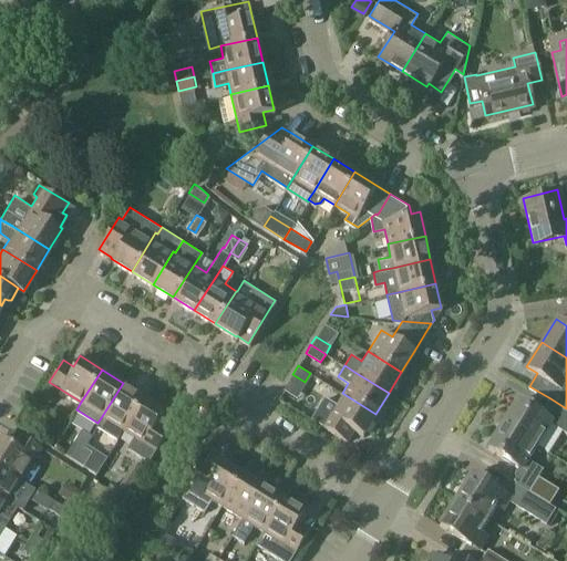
[(117,437),(123,429),(144,396),(123,383),(102,416),(98,423),(96,425),(117,437)]
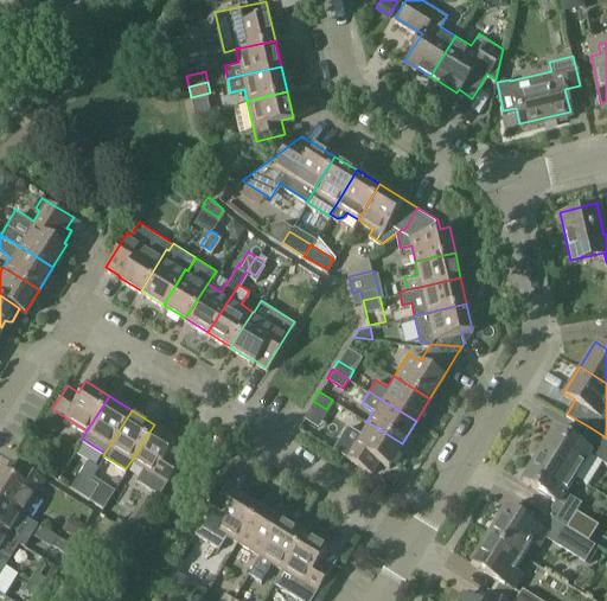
[(389,465),(402,443),(366,421),(360,430),(350,423),(334,448),(370,471),(377,459),(388,466),(389,465)]
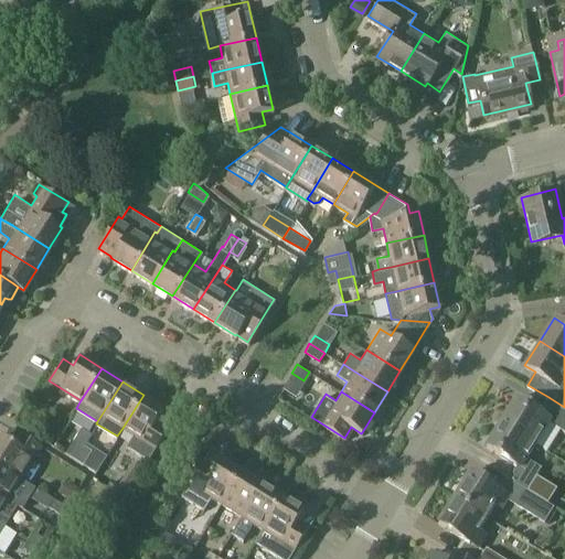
[(144,395),(123,428),(132,433),(126,445),(147,459),(169,425),(157,417),(163,408),(144,395)]
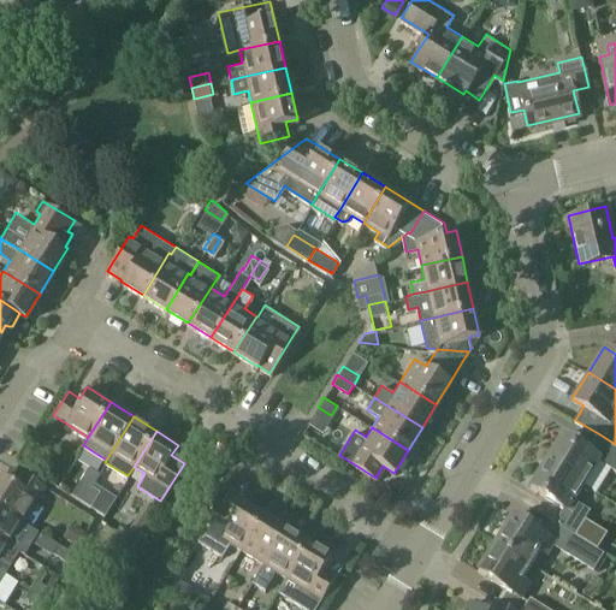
[(588,449),(562,432),(546,459),(581,480),(597,457),(615,468),(615,444),(598,433),(588,449)]
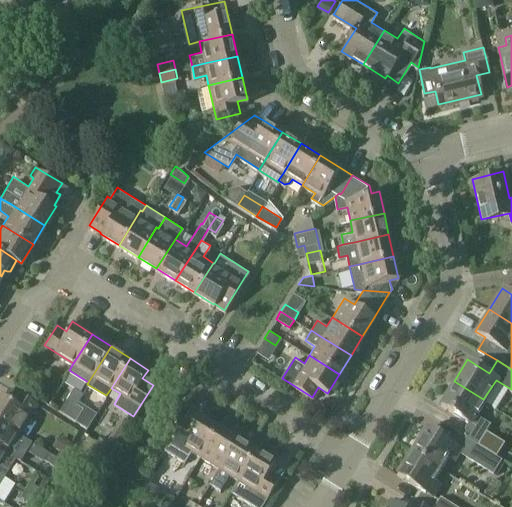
[(476,412),(483,399),(454,381),(440,403),(461,416),(454,429),(476,443),(477,442),(478,443),(491,421),(476,412)]
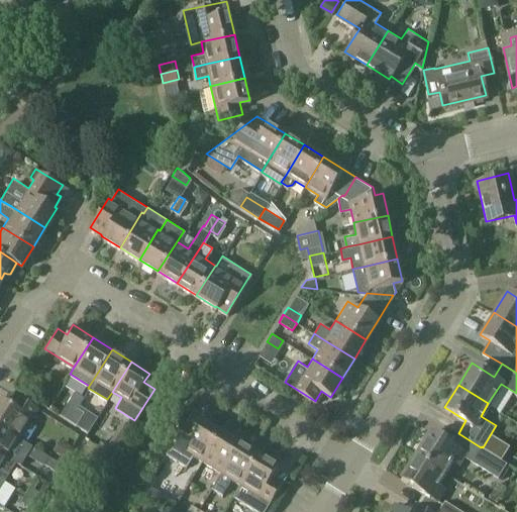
[(0,400),(0,423),(19,436),(37,406),(15,393),(10,403),(2,398),(0,400)]
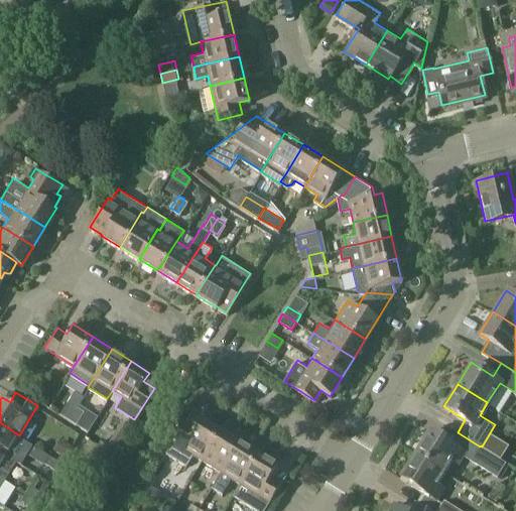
[(68,418),(77,404),(70,400),(60,413),(68,418)]
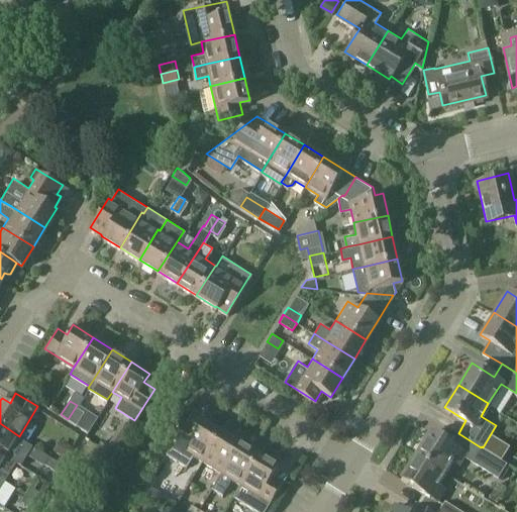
[(77,405),(68,419),(75,423),(84,410),(77,405)]
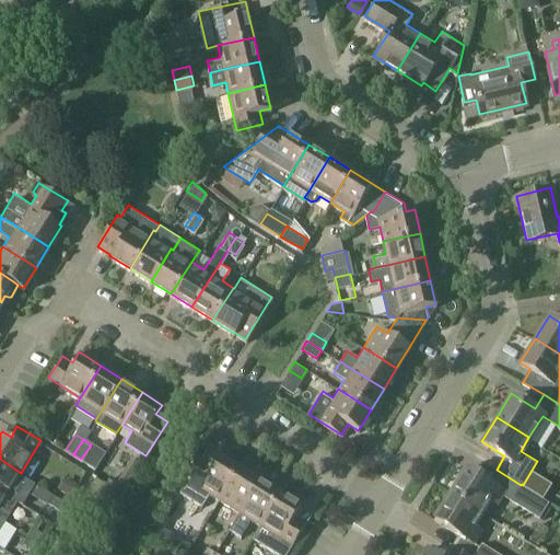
[(219,498),(240,465),(207,446),(178,490),(201,505),(209,492),(219,498)]
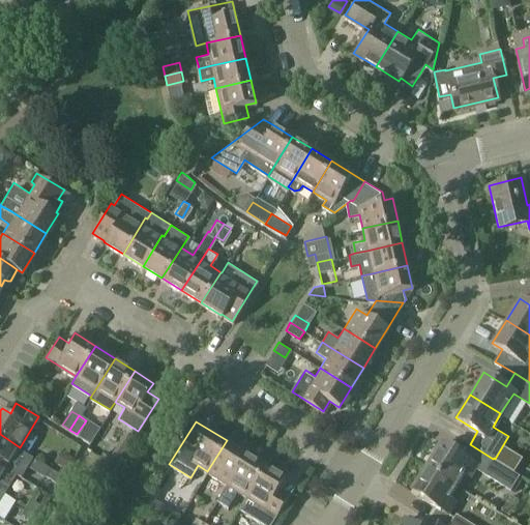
[(87,477),(100,456),(116,466),(134,437),(124,431),(112,451),(105,447),(100,455),(91,448),(77,471),(87,477)]
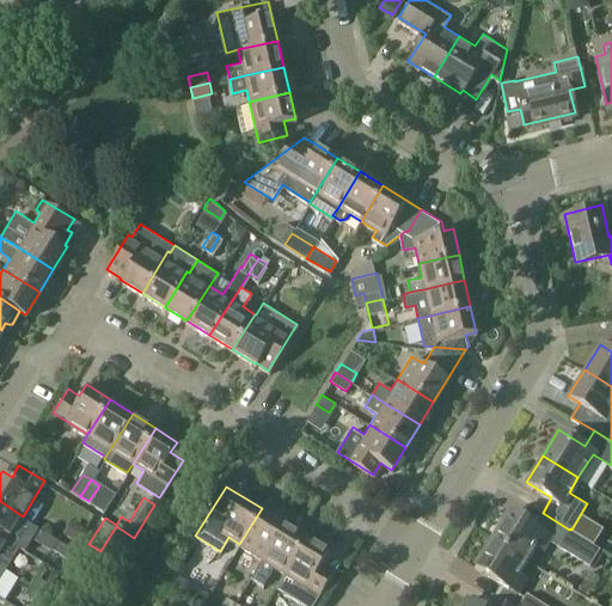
[(0,501),(0,533),(8,539),(17,526),(51,548),(57,538),(38,526),(23,516),(0,501)]
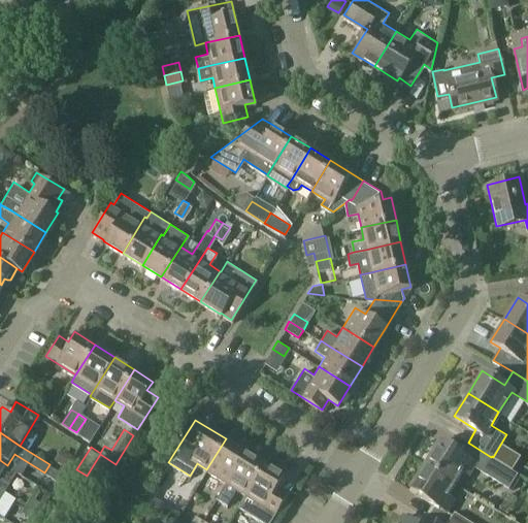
[(226,481),(244,451),(226,438),(206,469),(226,481)]
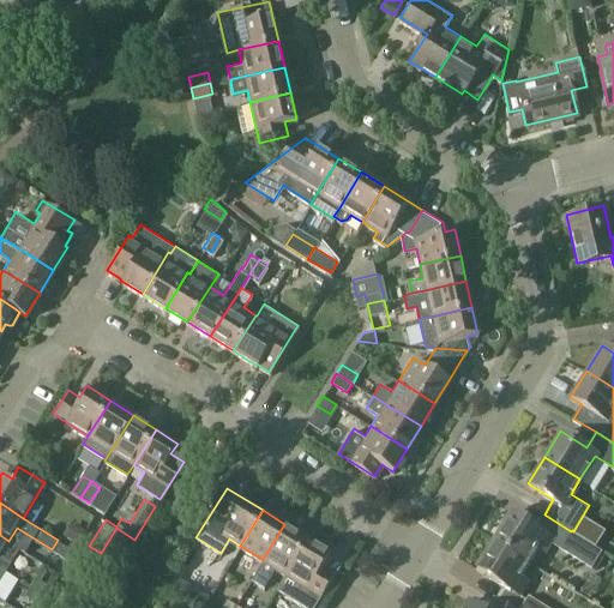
[(551,540),(552,536),(512,511),(494,540),(528,560),(536,546),(543,551),(551,540)]
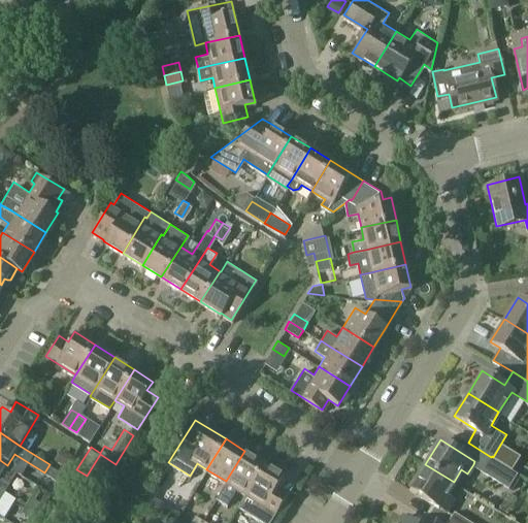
[(245,493),(264,463),(244,451),(226,481),(216,497),(226,503),(236,488),(245,493)]
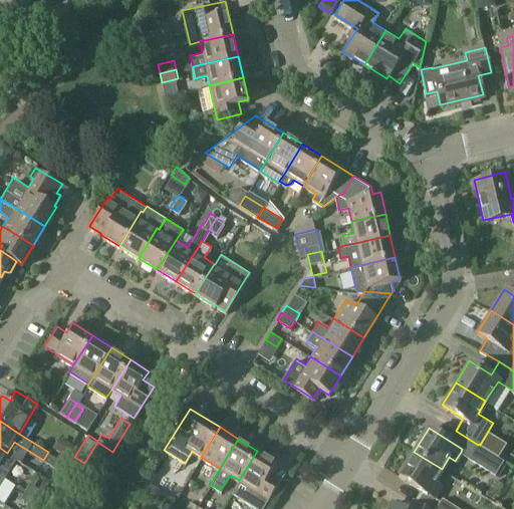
[(504,460),(478,445),(470,457),(496,473),(504,460)]
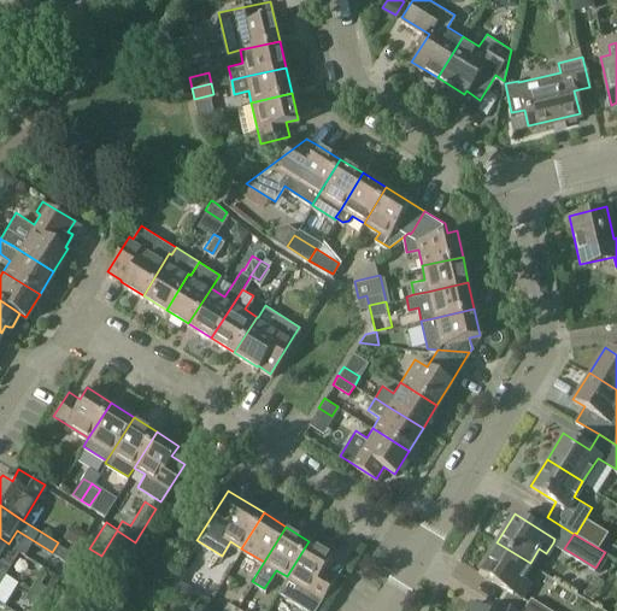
[(9,544),(0,538),(0,568),(6,571),(19,550),(9,544)]
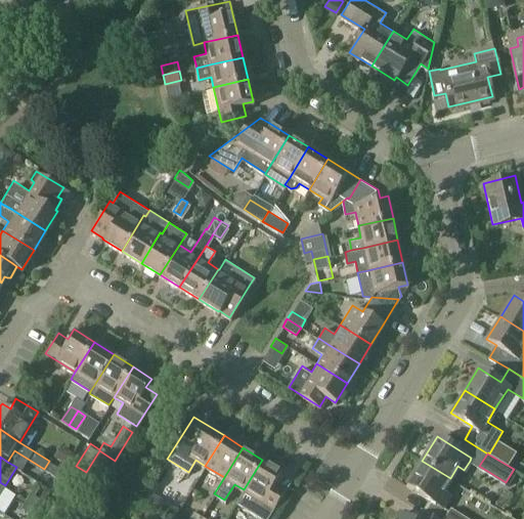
[(262,460),(244,489),(235,502),(262,518),(266,518),(273,508),(292,478),(262,460)]
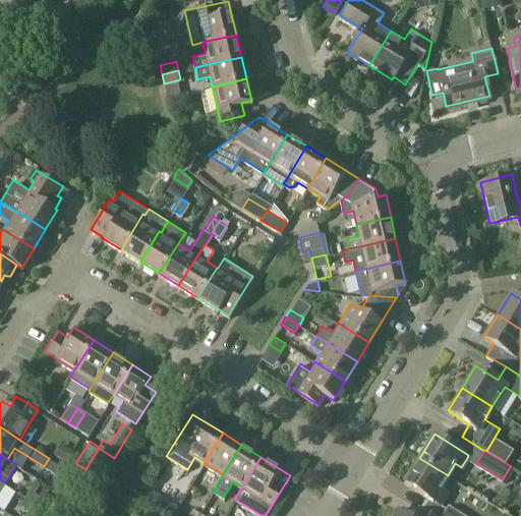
[(441,488),(448,475),(419,458),(405,482),(441,503),(448,492),(441,488)]
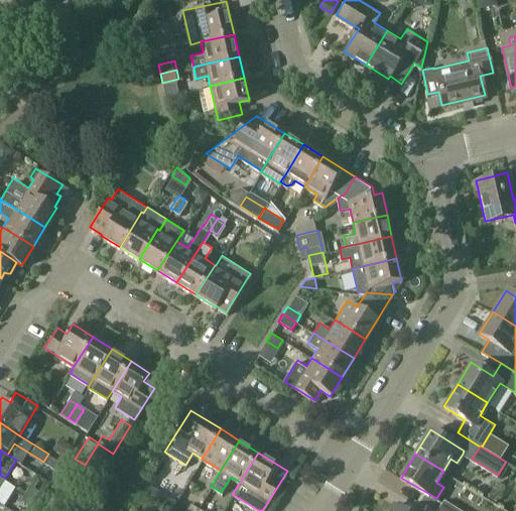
[(57,469),(61,462),(50,455),(45,462),(57,469)]
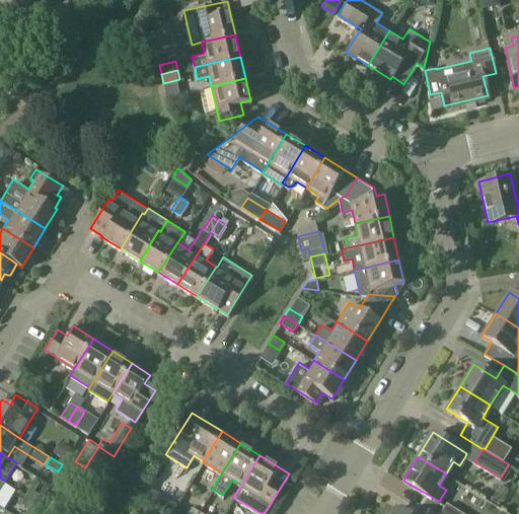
[(39,502),(44,495),(31,487),(26,495),(27,495),(39,502)]
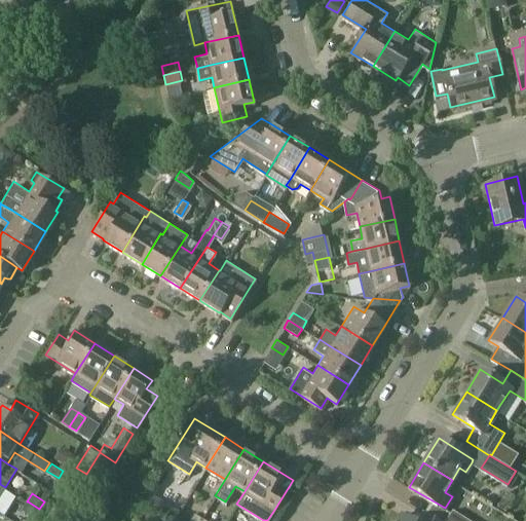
[(39,520),(44,512),(39,509),(28,501),(23,509),(25,510),(17,520),(39,520)]
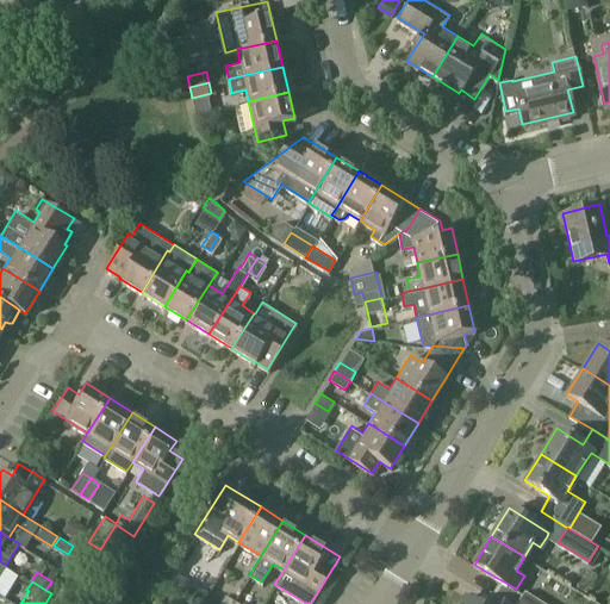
[(187,595),(201,602),(206,595),(192,586),(187,595)]
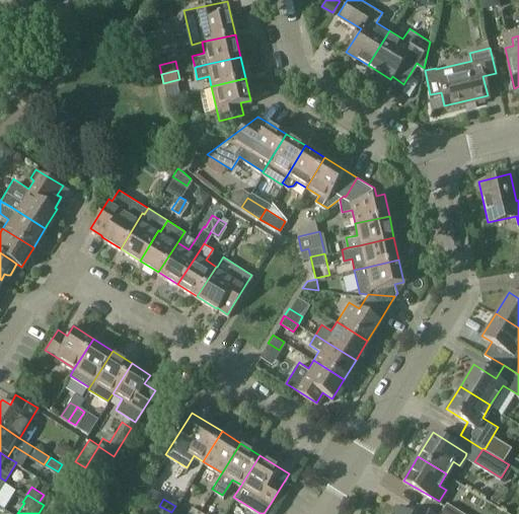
[(439,513),(466,513),(447,502),(439,513)]
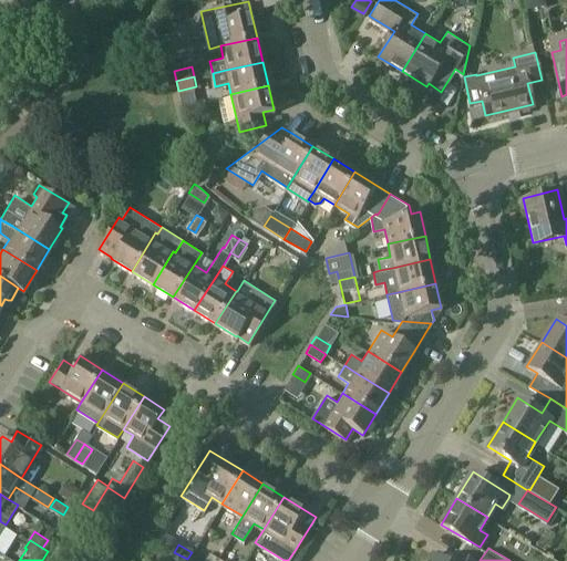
[(214,560),(218,556),(209,550),(203,560),(214,560)]
